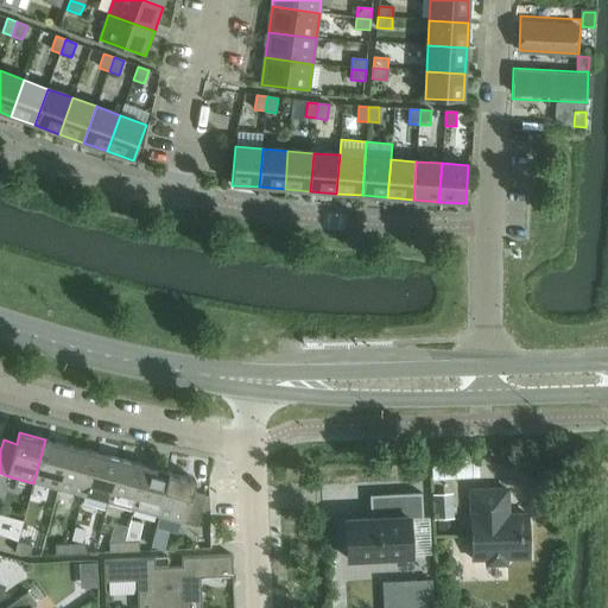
[(45,439),(33,483),(58,489),(70,447),(45,439)]
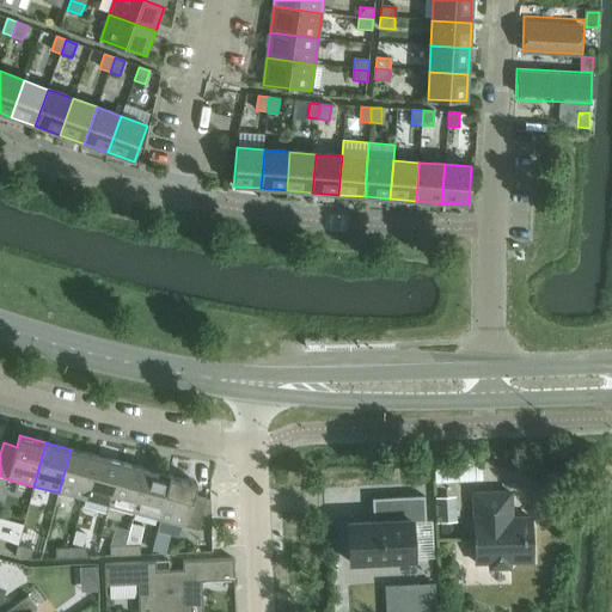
[(71,450),(59,493),(84,500),(96,456),(71,450)]
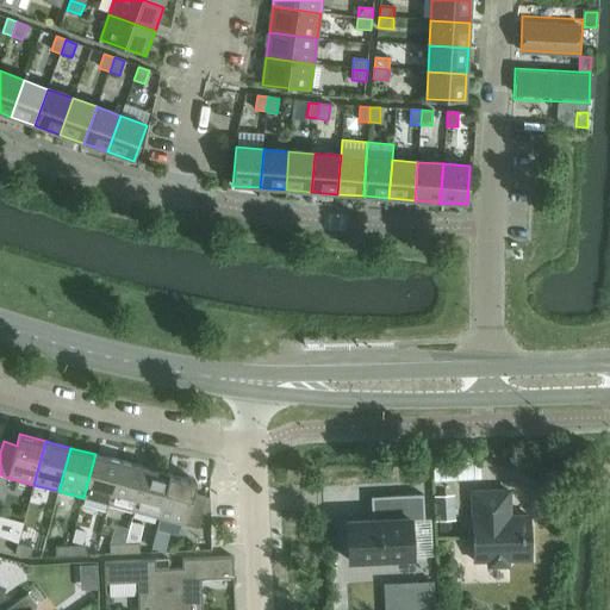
[(95,454),(83,498),(109,504),(120,461),(95,454)]
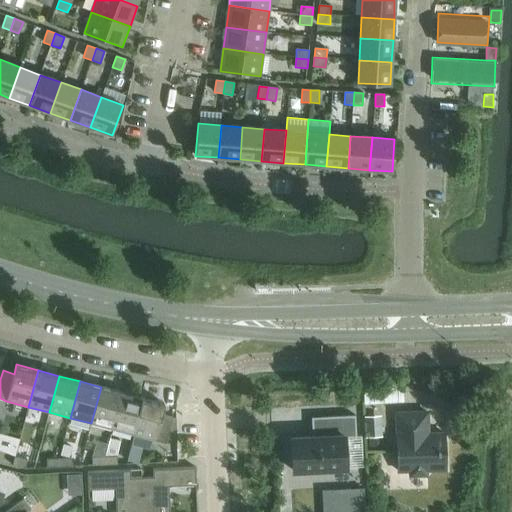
[(101,387),(91,423),(112,429),(121,392),(101,387)]
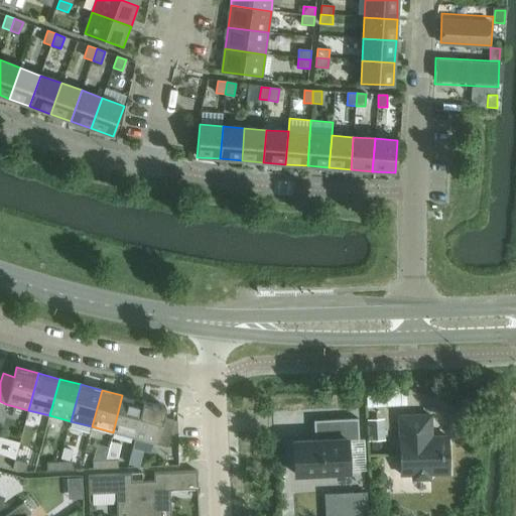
[(122,395),(113,432),(133,438),(143,401),(122,395)]
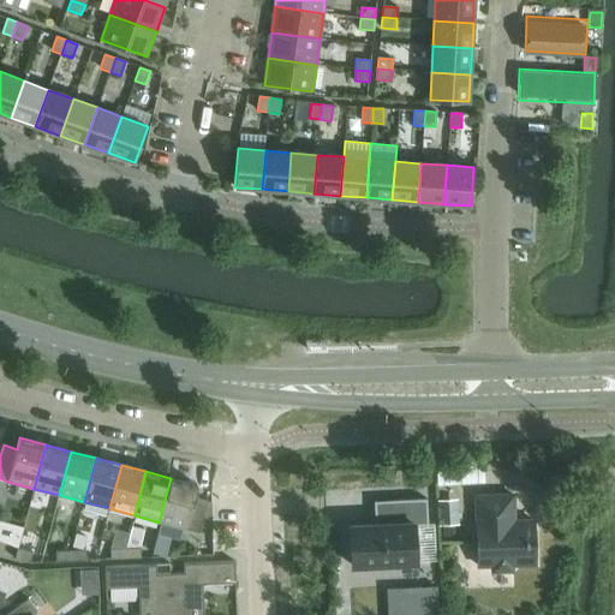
[(171,478),(159,523),(199,533),(208,501),(193,497),(197,485),(171,478)]
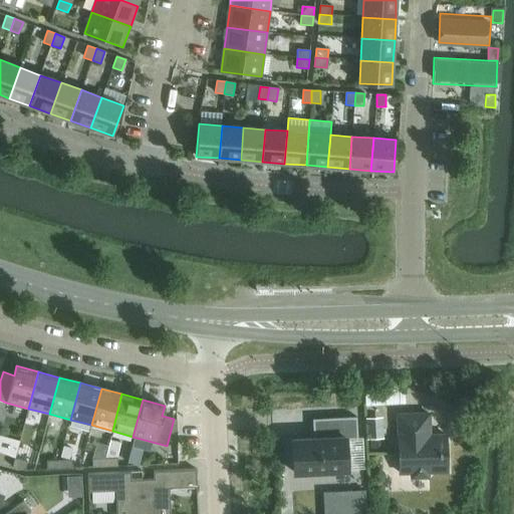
[(429,414),(398,415),(399,437),(398,437),(399,473),(412,473),(412,477),(428,477),(427,472),(447,472),(446,436),(424,436),(423,428),(429,428),(429,414)]
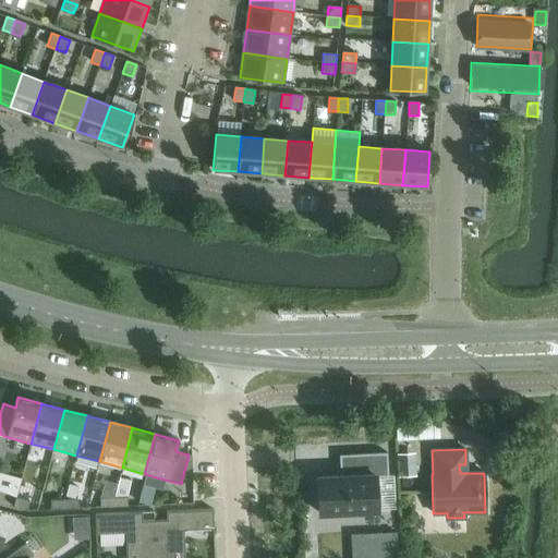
[(340,477),(316,478),(318,513),(378,510),(396,509),(393,476),(388,476),(387,452),(351,455),(352,476),(340,477)]
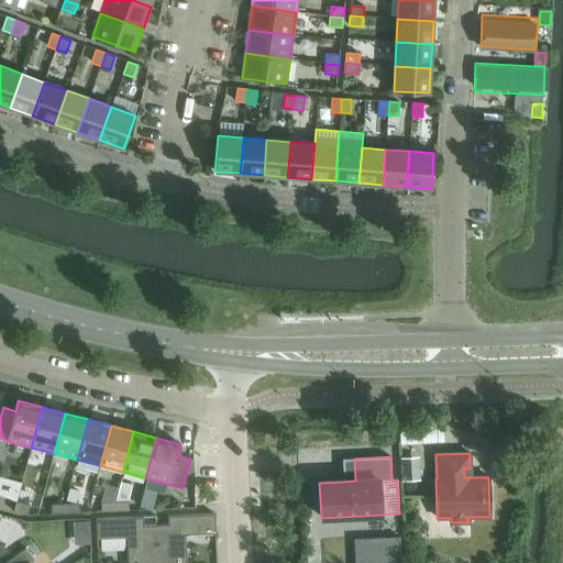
[(419,479),(418,464),(411,457),(401,459),(403,481),(419,479)]
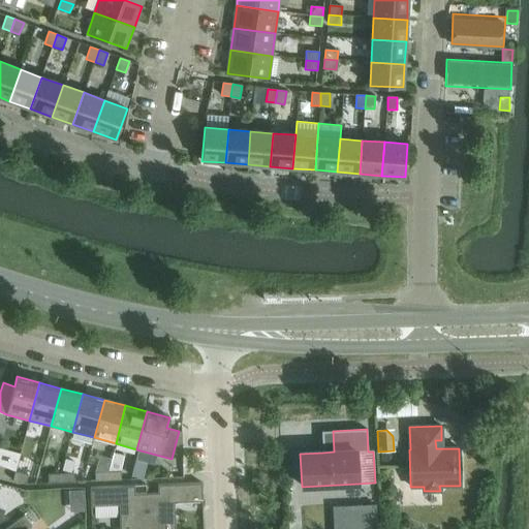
[(65,459),(62,470),(71,473),(74,462),(65,459)]
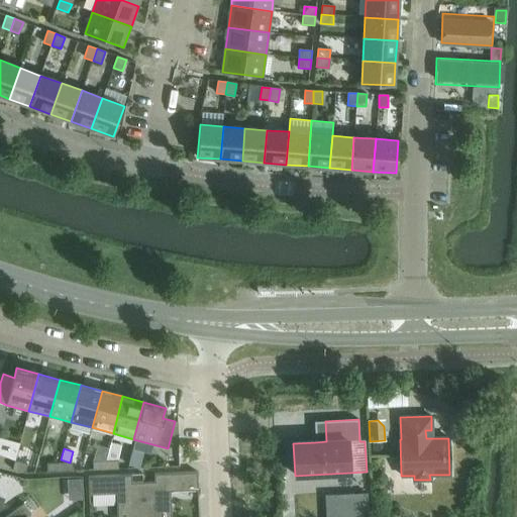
[(106,470),(105,460),(93,461),(93,471),(106,470)]
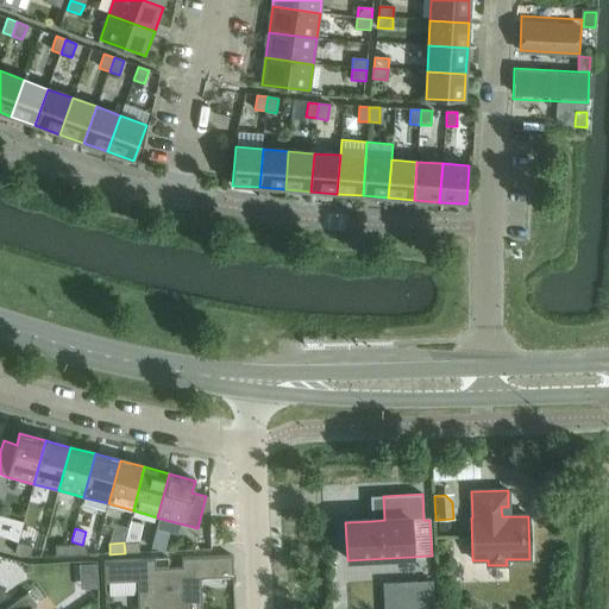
[(139,542),(124,542),(125,553),(139,553),(139,542)]
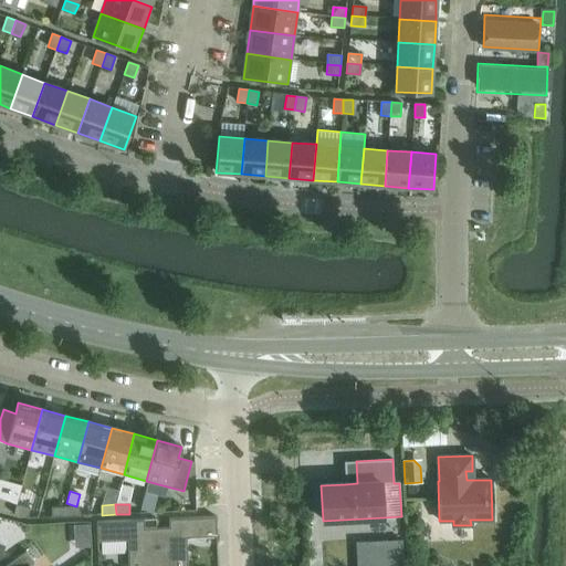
[(30,509),(17,505),(14,514),(28,519),(30,509)]
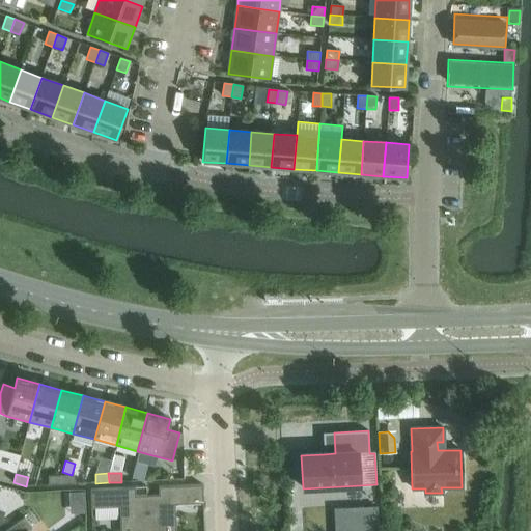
[(61,484),(61,475),(49,476),(49,485),(61,484)]
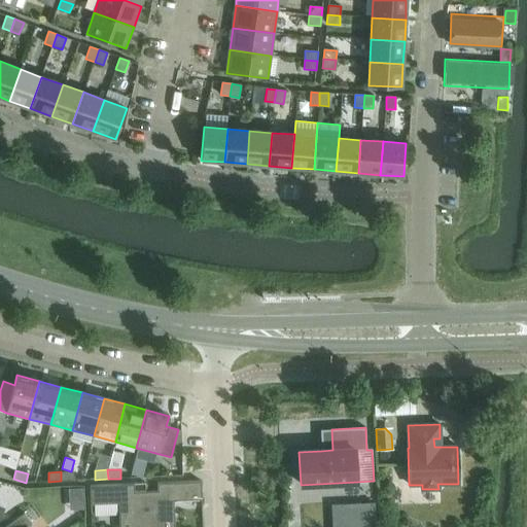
[(71,471),(61,471),(61,481),(74,481),(74,471),(71,471)]
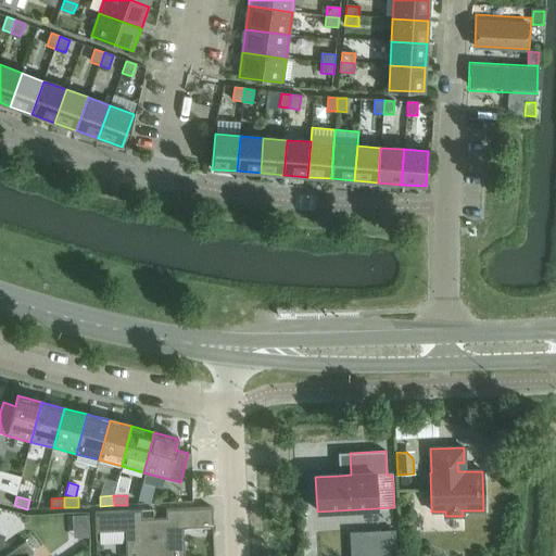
[(166,518),(154,518),(155,555),(184,555),(184,529),(213,528),(212,507),(165,509),(166,518)]
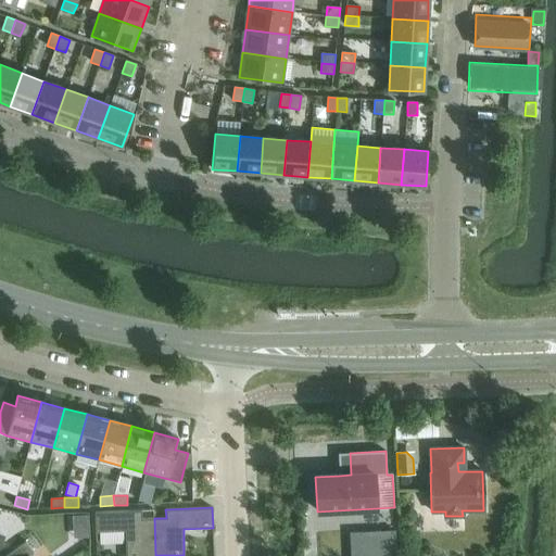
[(155,555),(154,518),(141,519),(141,510),(95,513),(96,532),(125,531),(126,555),(155,555)]
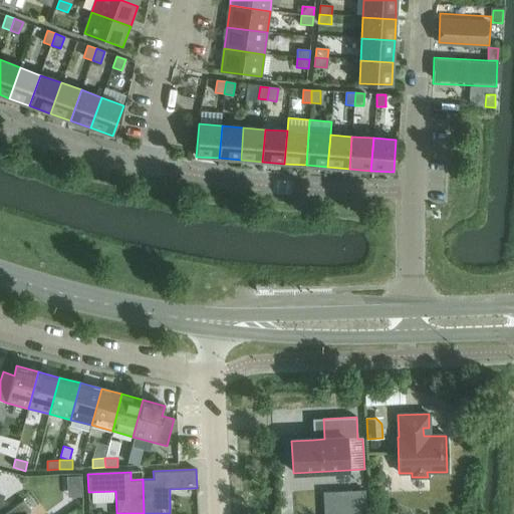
[(352,507),(324,509),(324,513),(365,513),(364,490),(351,491),(352,507)]
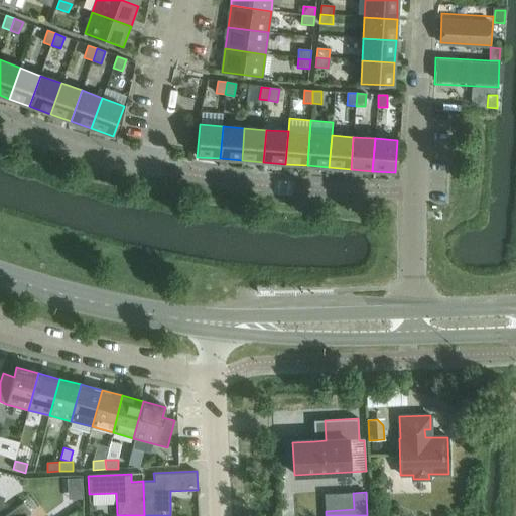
[(26,515),(27,515),(31,513),(23,502),(4,515),(26,515)]
